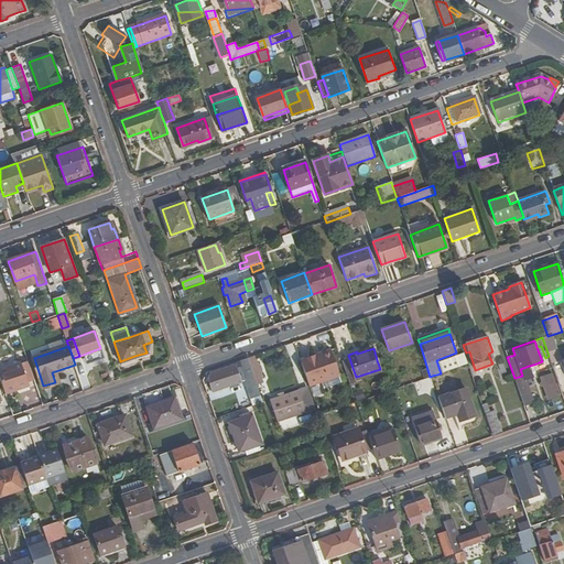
[(317,358),(302,364),(310,386),(337,376),(328,350),(316,355),(317,358)]
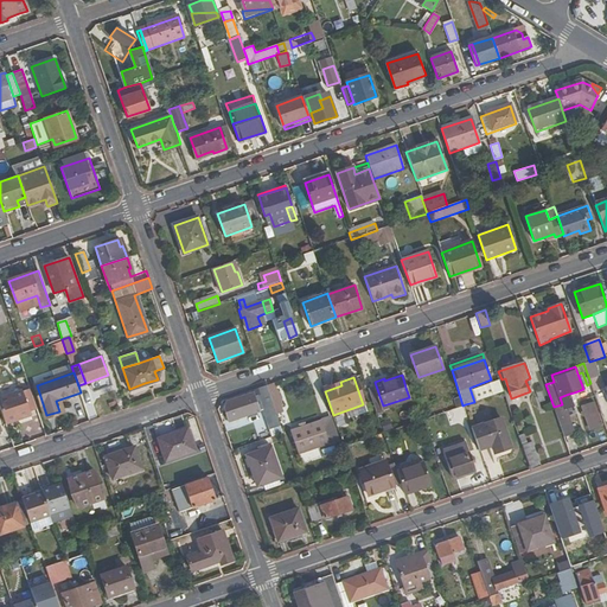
[(340,382),(324,388),(325,391),(342,385),(340,382)]
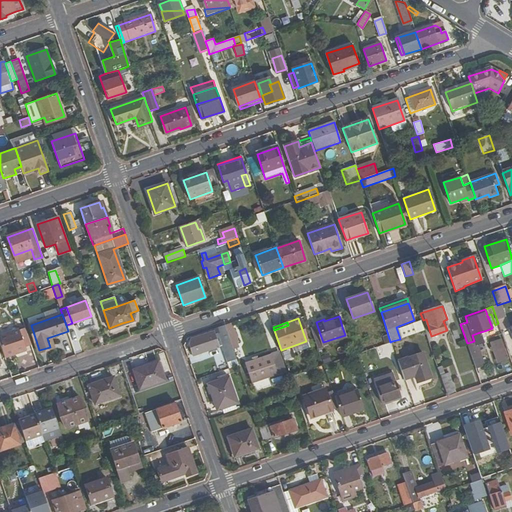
[(316,322),(309,324),(313,336),(320,334),(316,322)]
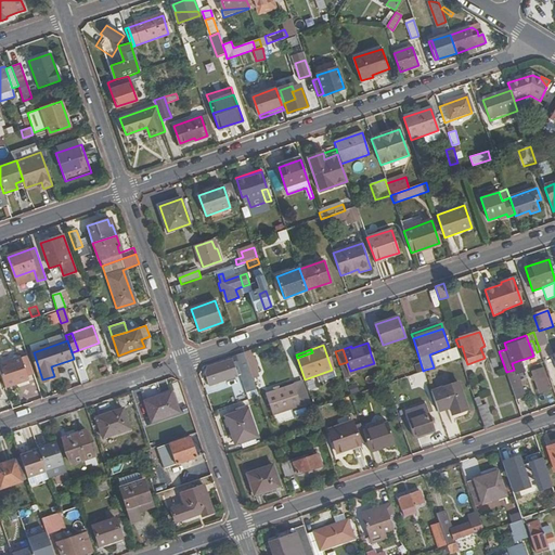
[(132,350),(118,356),(119,360),(133,355),(132,350)]
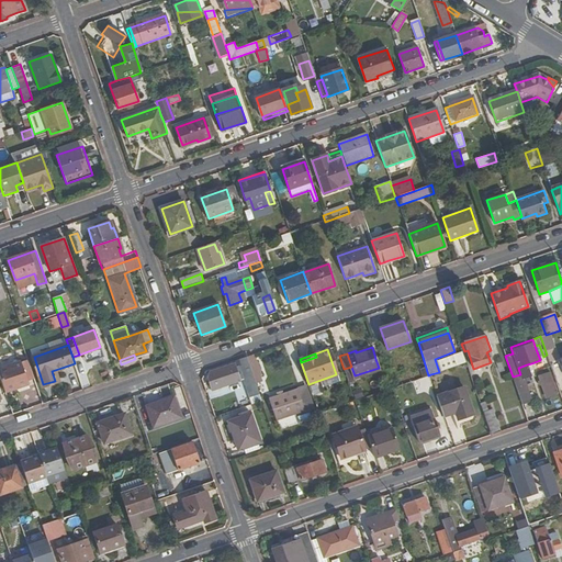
[(259,373),(253,355),(246,357),(253,375),(259,373)]
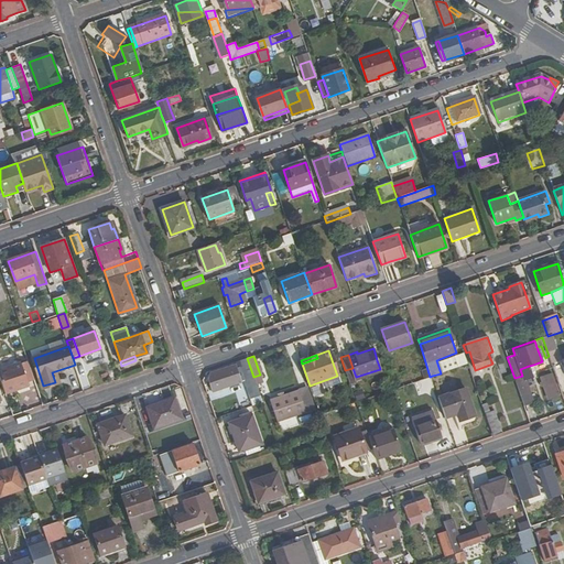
[(253,377),(247,358),(234,362),(235,366),(212,373),(209,380),(214,392),(246,380),(251,399),(260,396),(253,377)]
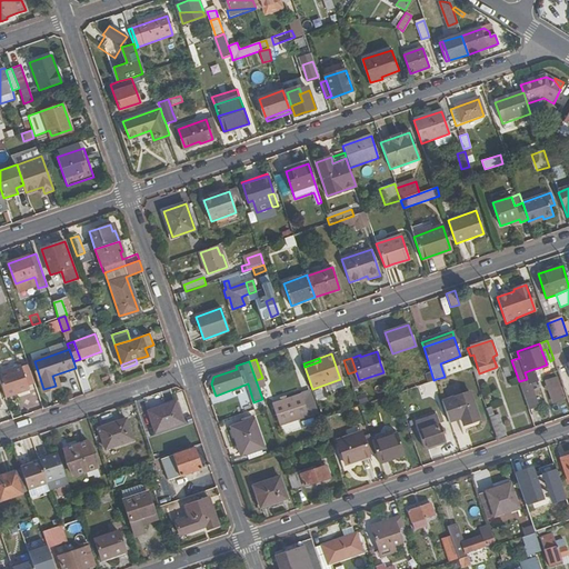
[(0,372),(0,382),(6,397),(29,389),(20,366),(0,372)]
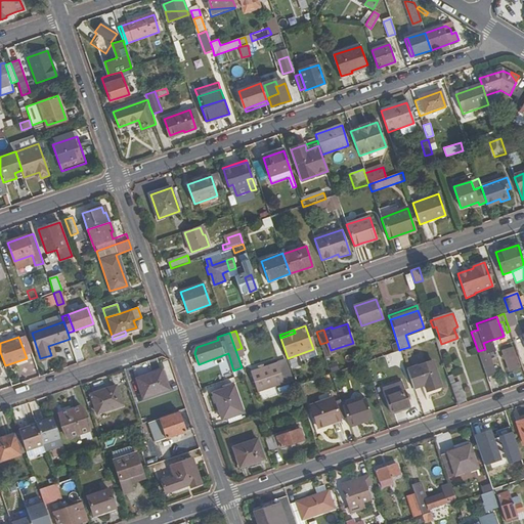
[(483,343),(485,349),(493,346),(492,343),(491,340),(483,343)]
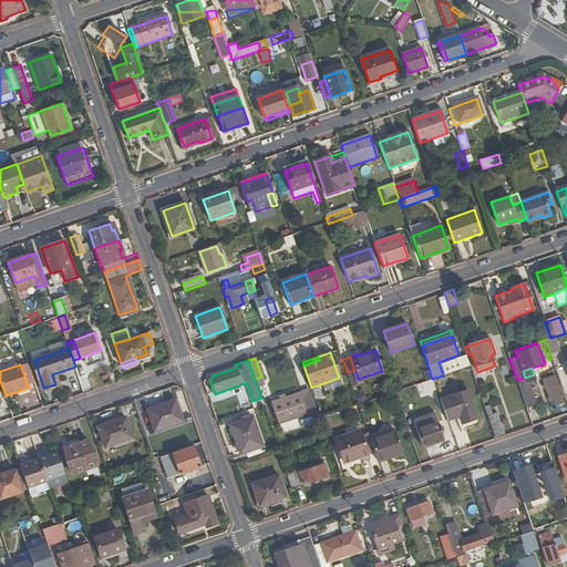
[(60,385),(55,373),(52,374),(55,384),(43,388),(44,391),(60,385)]
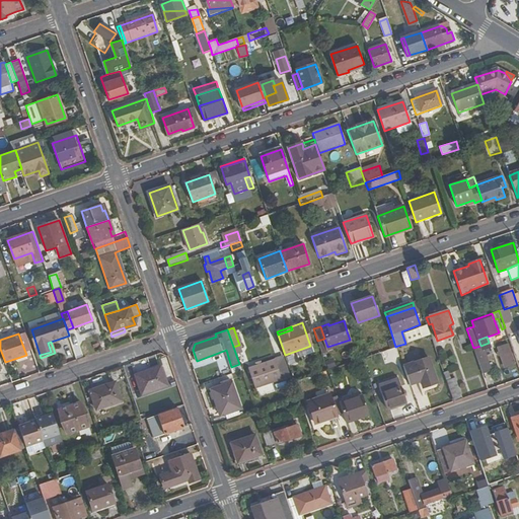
[(505,368),(515,365),(508,344),(497,348),(505,368)]
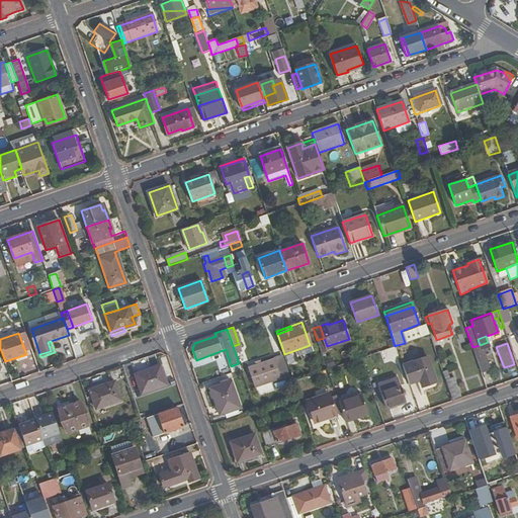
[(473,351),(478,361),(485,359),(480,345),(472,347),(473,351)]
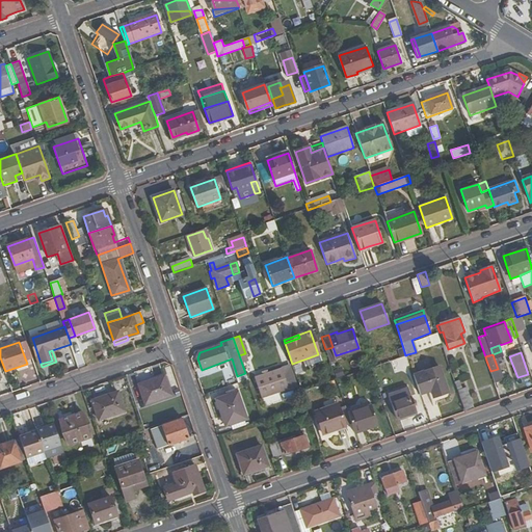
[(281,368),(288,389),(296,386),(289,366),(281,368)]
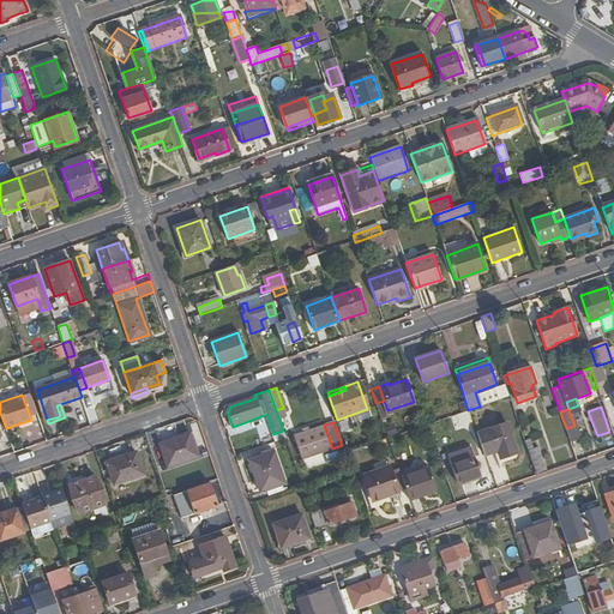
[(477,432),(486,453),(498,450),(500,458),(516,452),(506,422),(477,432)]
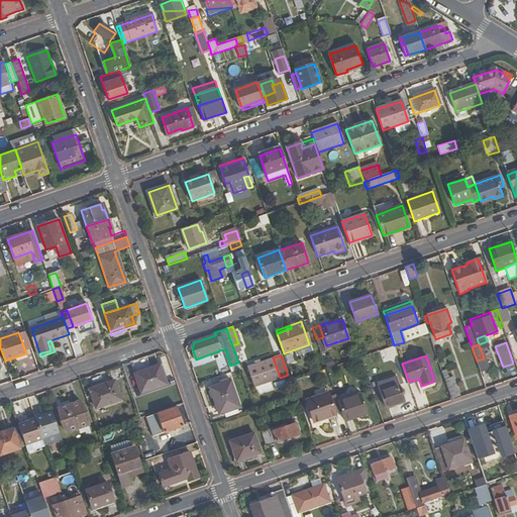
[(253,386),(280,378),(273,357),(247,367),(253,386)]
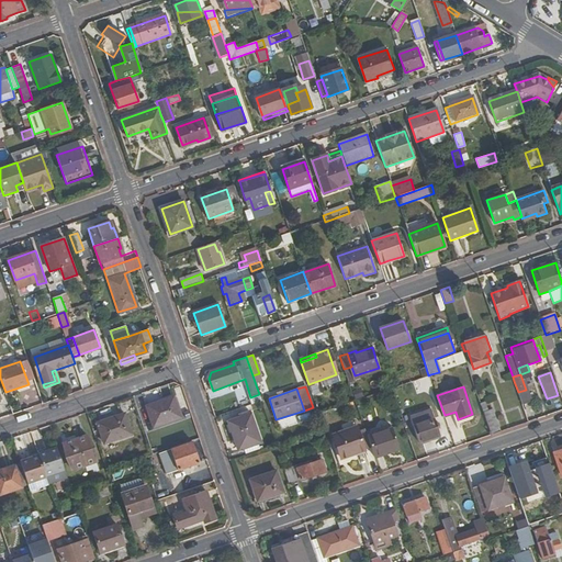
[(253,404),(261,401),(259,394),(250,397),(253,404)]
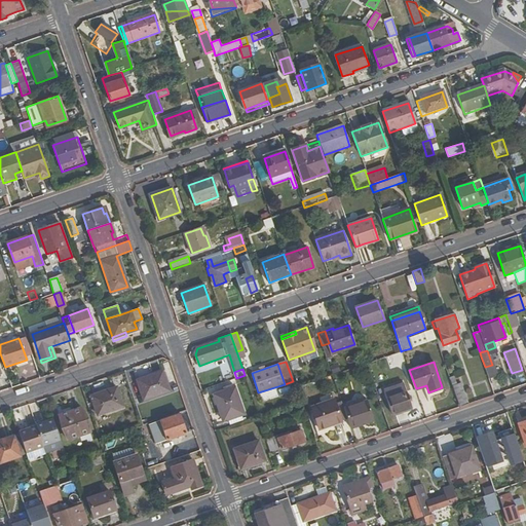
[(414,389),(416,388),(409,370),(407,371),(414,389)]
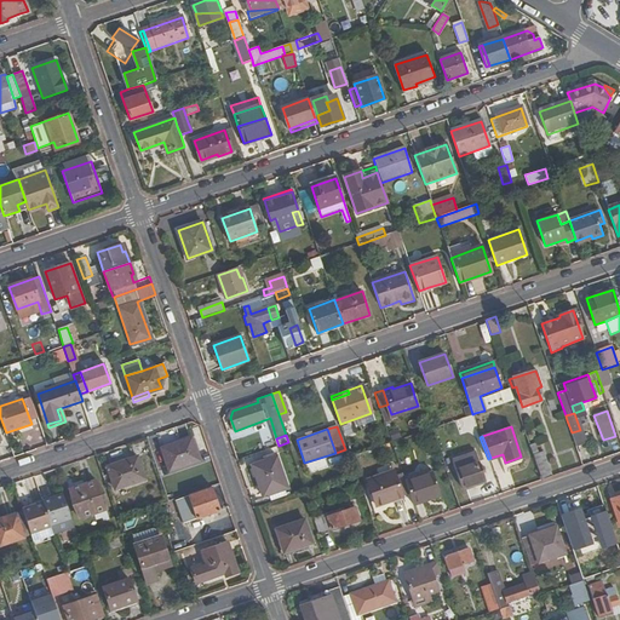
[(170,471),(199,460),(191,438),(161,448),(170,471)]
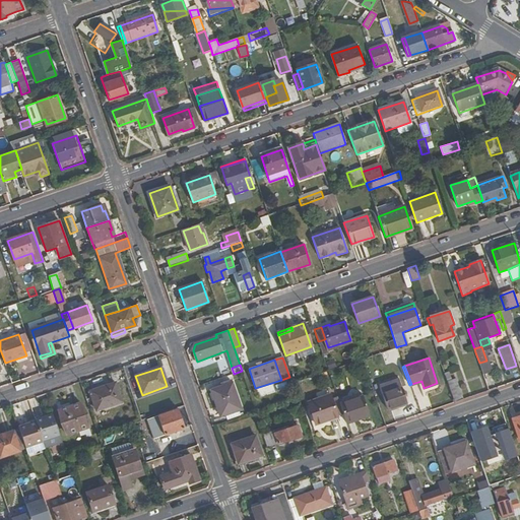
[(444,373),(454,402),(463,399),(456,378),(451,380),(449,372),(444,373)]
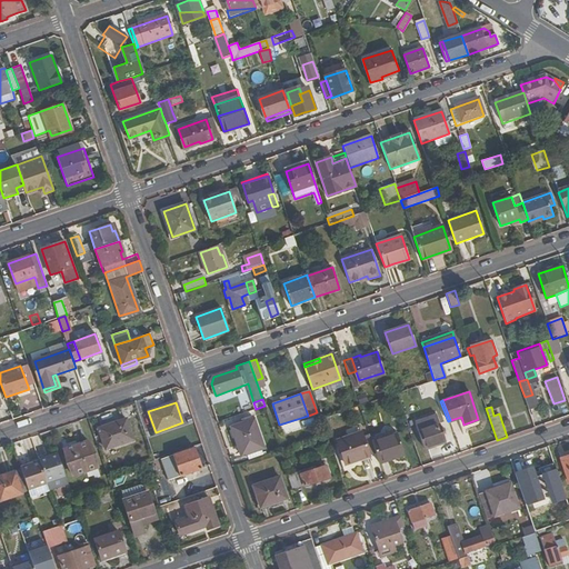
[(418,430),(439,422),(437,415),(436,412),(415,419),(416,422),(418,430)]
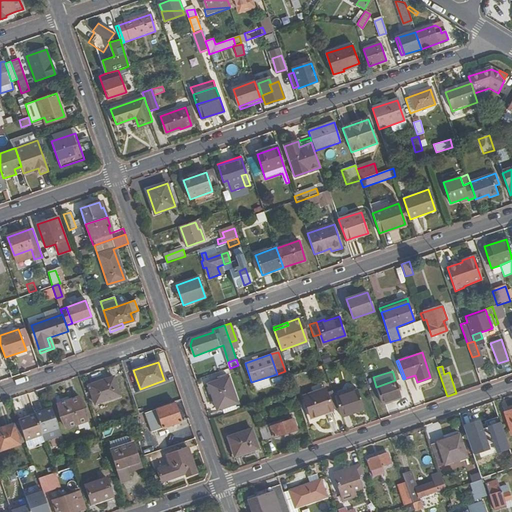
[(113,377),(89,385),(95,404),(120,395),(113,377)]
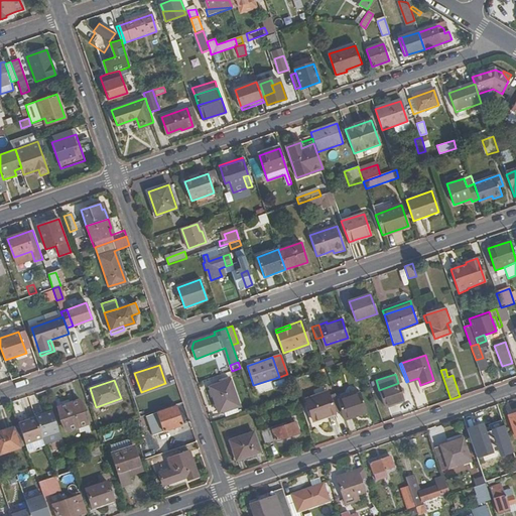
[(220,413),(239,406),(230,380),(211,386),(220,413)]
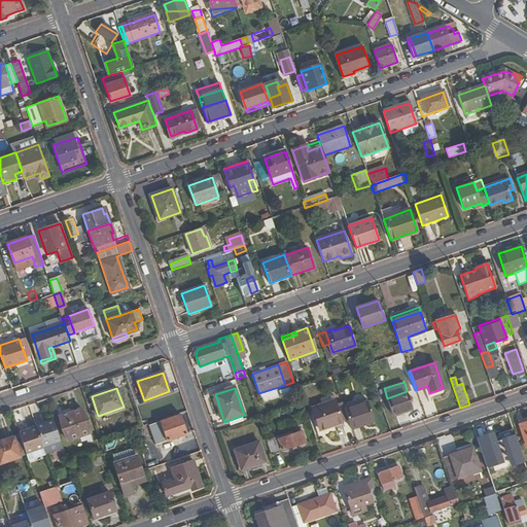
[(412,409),(407,391),(387,398),(392,415),(412,409)]
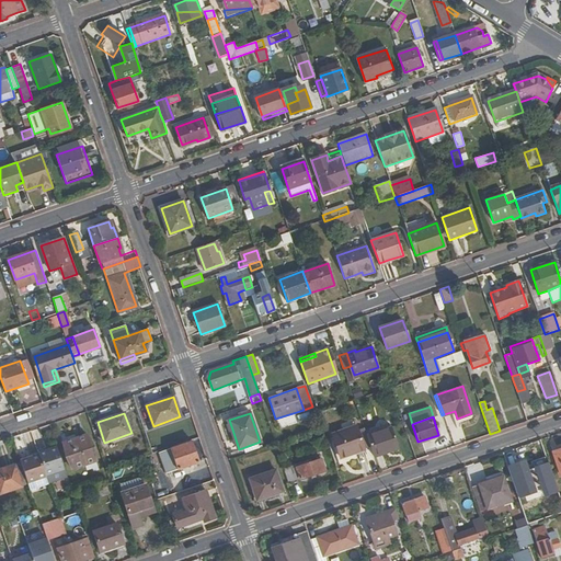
[(364,448),(357,430),(356,424),(332,433),(341,457),(364,448)]
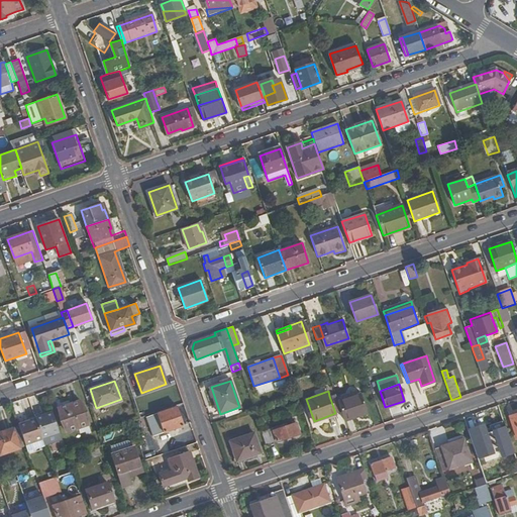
[(362,393),(338,401),(341,411),(344,420),(369,412),(362,393)]
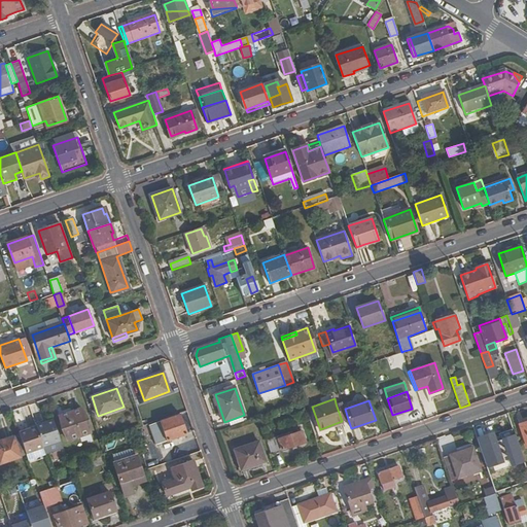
[(345,409),(342,401),(336,403),(342,421),(348,419),(345,409)]
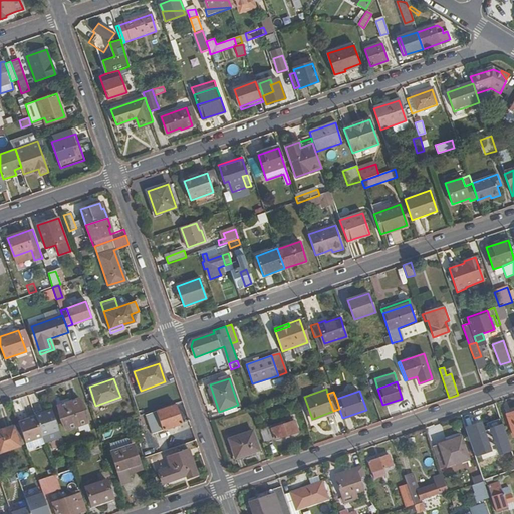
[(65,429),(77,425),(87,422),(79,398),(69,402),(68,398),(56,402),(65,429)]
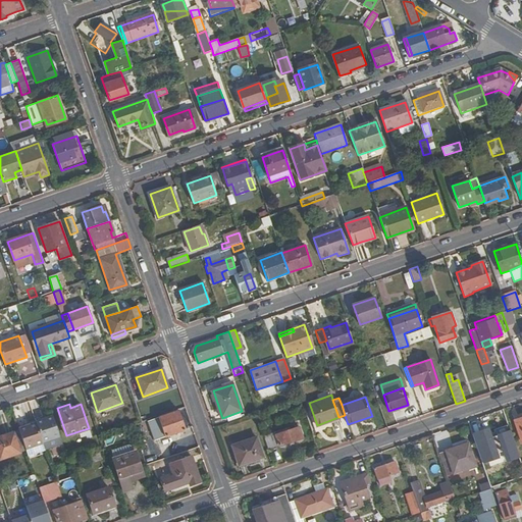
[(185,429),(178,411),(148,421),(154,439),(185,429)]
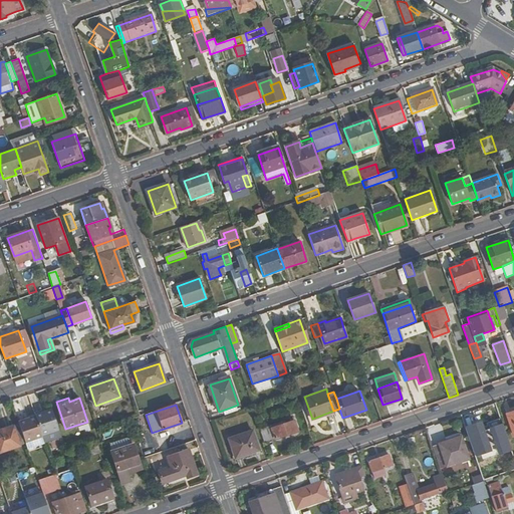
[(59,430),(52,409),(35,415),(35,416),(42,435),(44,441),(61,435),(59,430)]
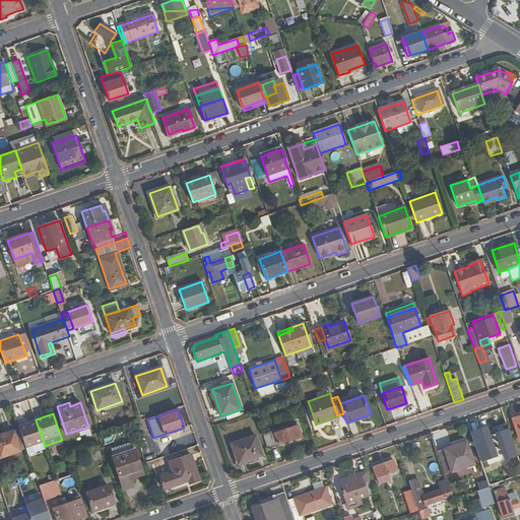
[(36,420),(18,427),(25,447),(43,442),(43,440),(36,420)]
